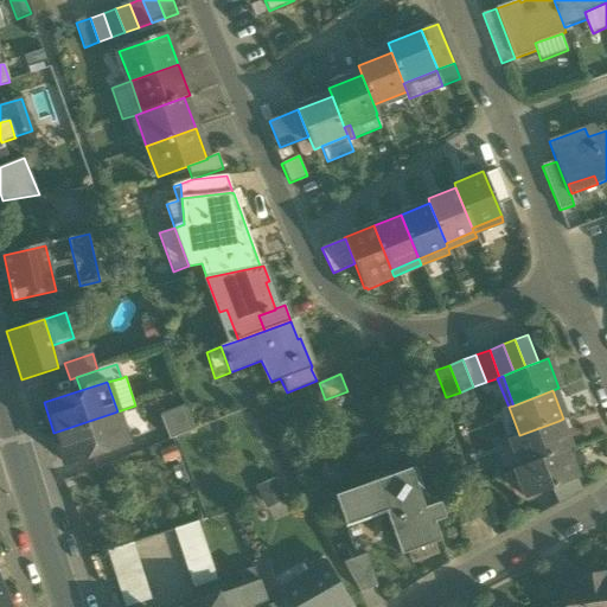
[(282,410),(289,423),(306,415),(300,402),(282,410)]
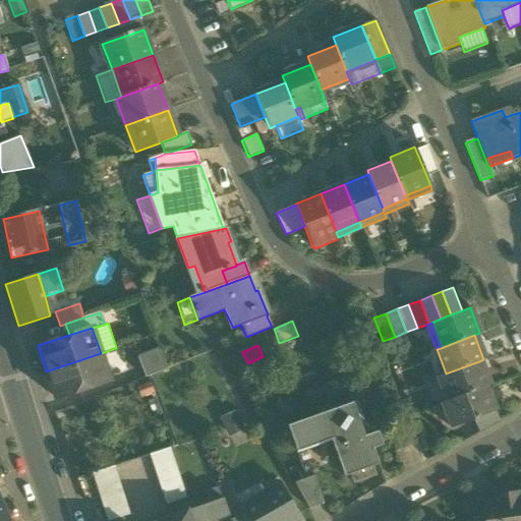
[(446,373),(437,349),(429,351),(440,375),(442,375),(446,373)]
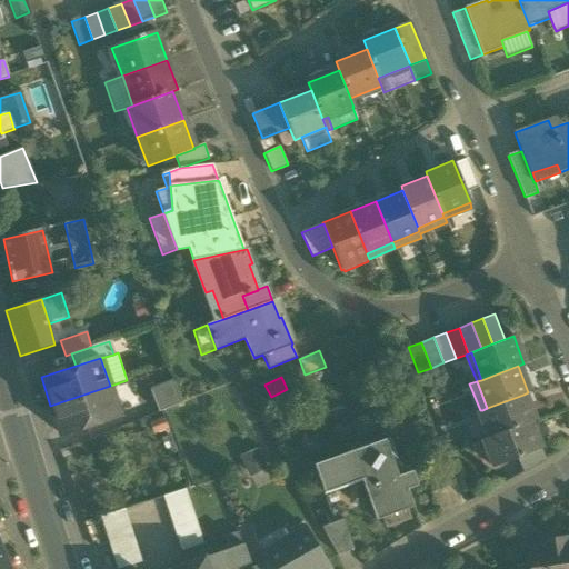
[(150,391),(159,413),(182,403),(173,382),(150,391)]
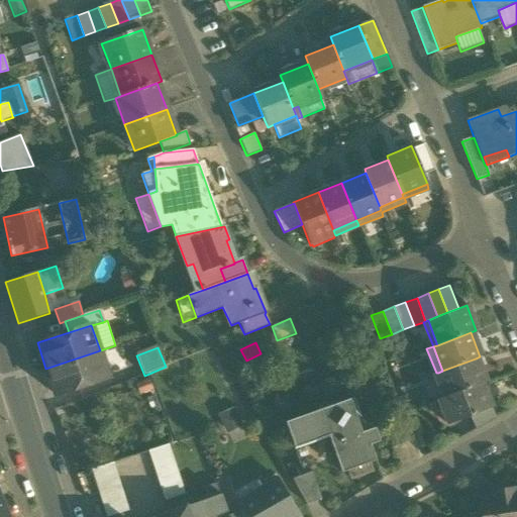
[(240,349),(239,348),(223,358),(229,370),(246,360),(240,349)]
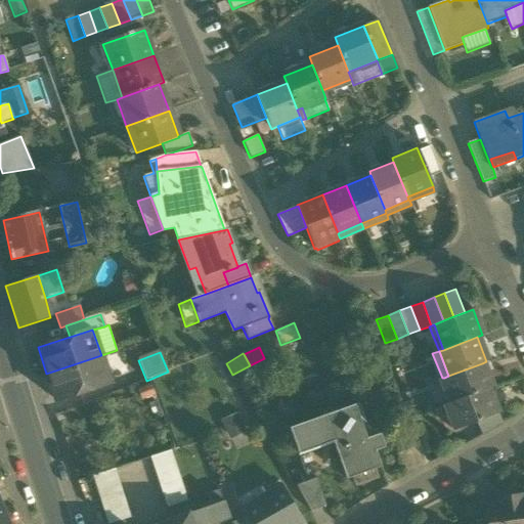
[(110,382),(101,355),(46,374),(55,401),(79,393),(79,392),(110,382)]
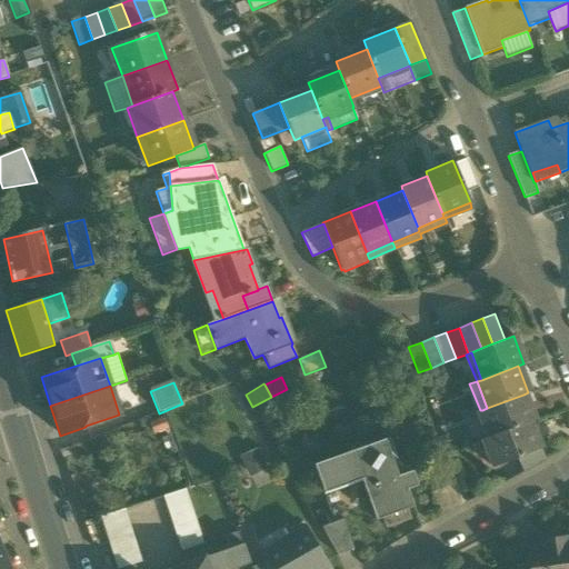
[(482,410),(492,437),(527,423),(533,420),(523,395),(487,408),(482,410)]
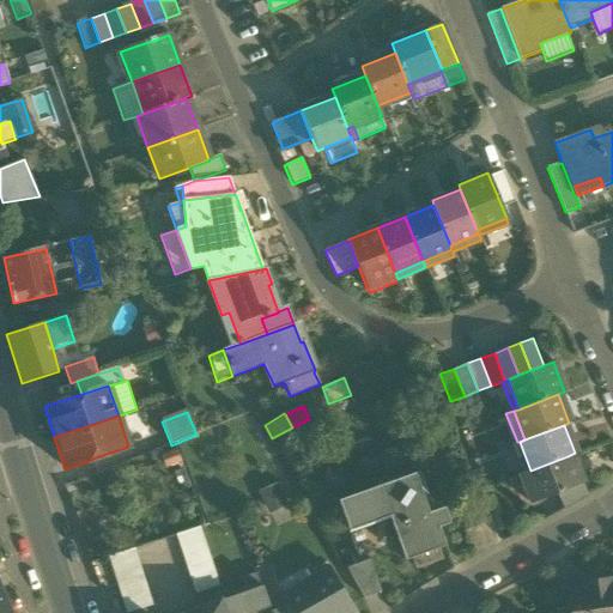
[(513,444),(523,473),(526,472),(530,471),(520,442),(517,442),(513,444)]
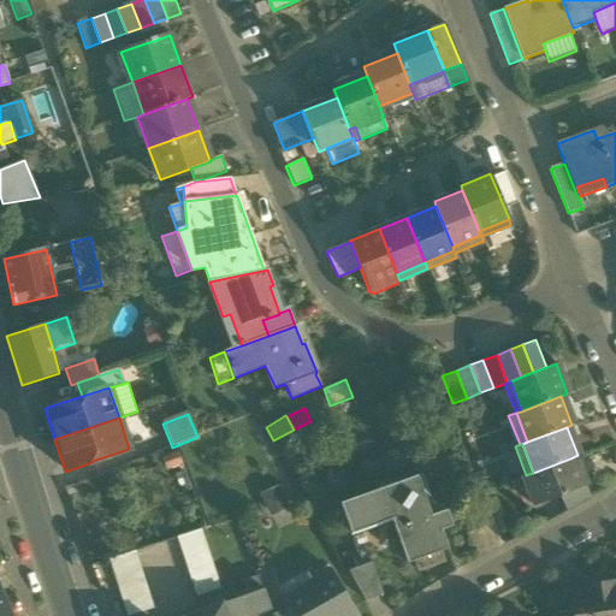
[(582,486),(570,458),(533,473),(528,474),(539,502),(529,505),(531,507),(558,496),(582,486)]
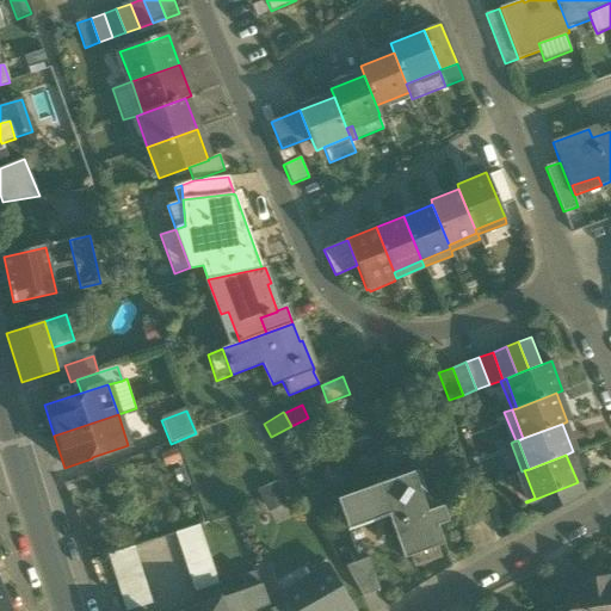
[(535,498),(524,470),(522,471),(516,473),(525,501),(535,498)]
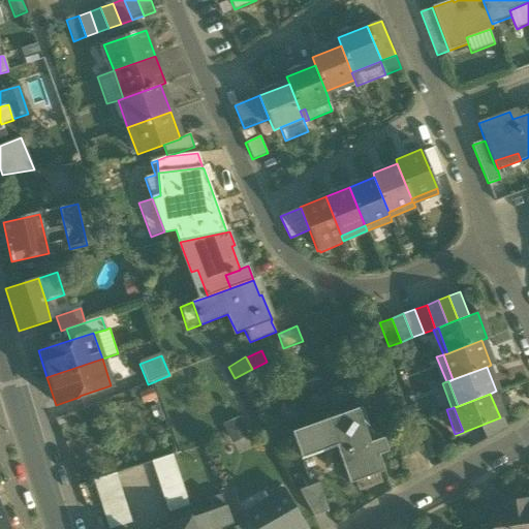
[(335,447),(347,485),(382,473),(373,443),(368,445),(356,409),(321,421),(322,426),(291,436),(300,460),(335,447)]
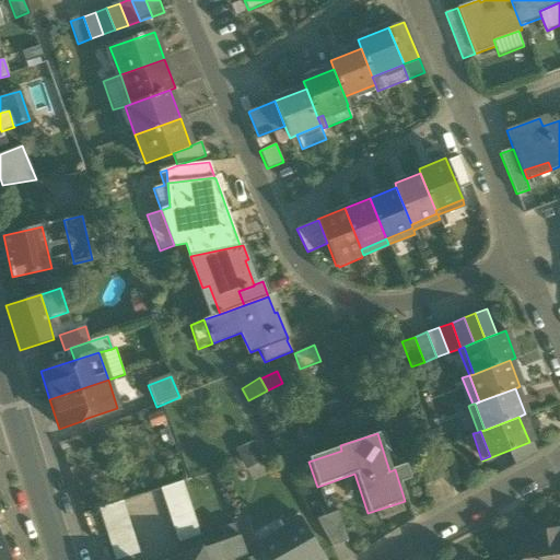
[(264,463),(254,441),(236,450),(245,470),(264,463)]
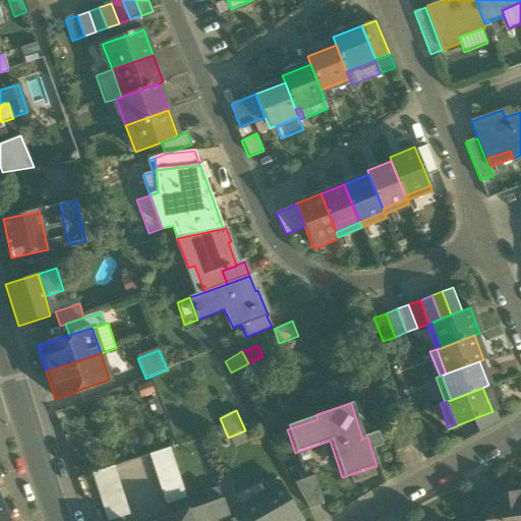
[(496,410),(493,411),(472,419),(478,433),(500,422),(496,410)]
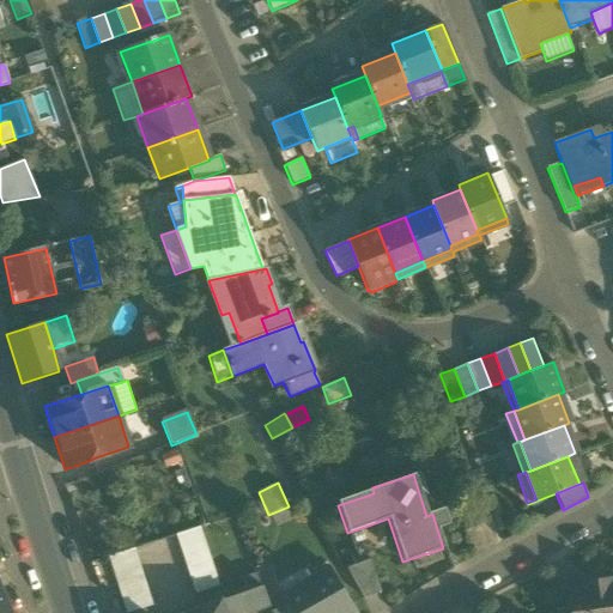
[(463,503),(474,529),(487,525),(478,498),(463,503)]
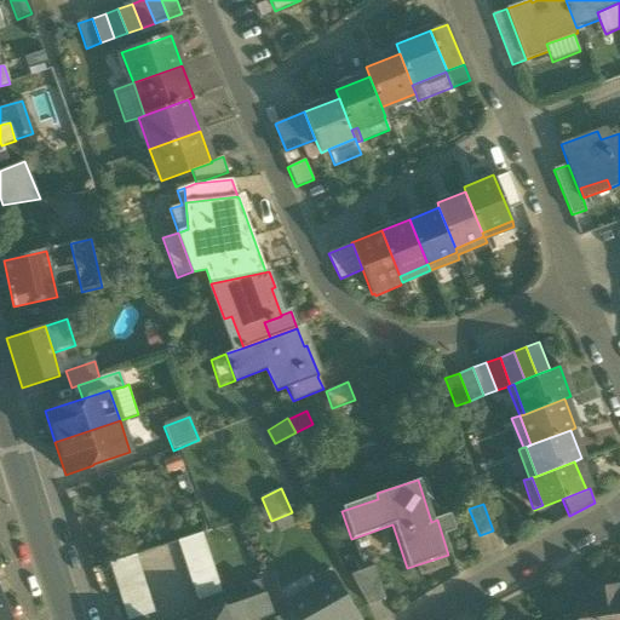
[(177,543),(196,603),(220,595),(200,534),(177,543)]
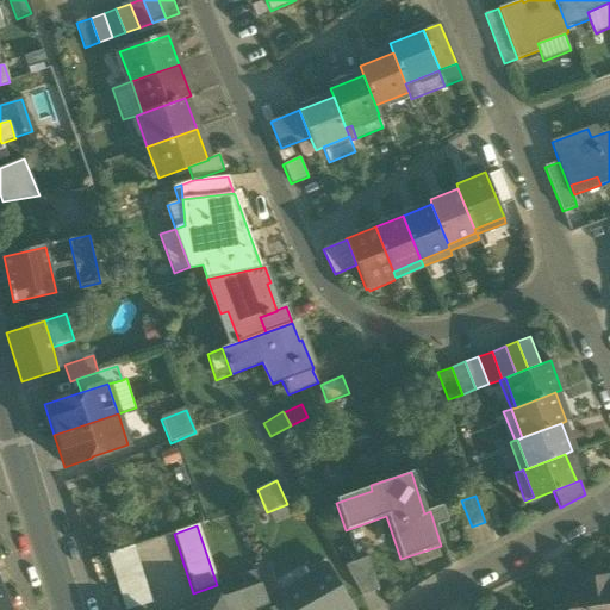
[(107,555),(124,609),(130,609),(150,604),(132,547),(107,555)]
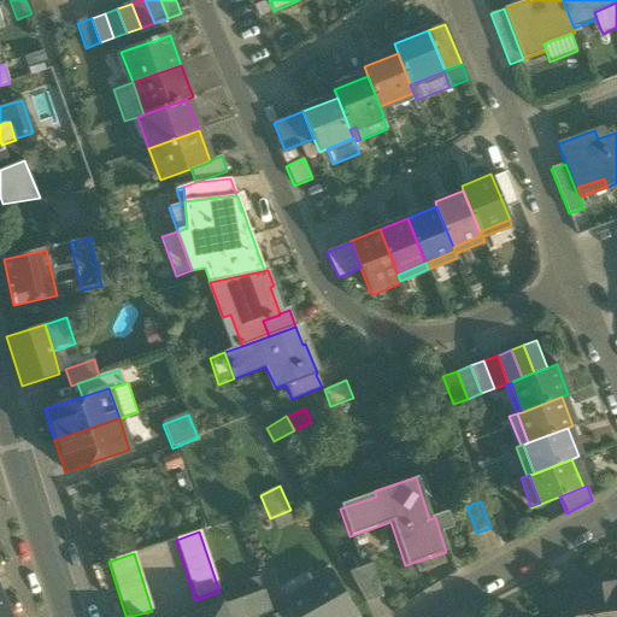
[(350,573),(366,604),(383,598),(372,565),(350,573)]
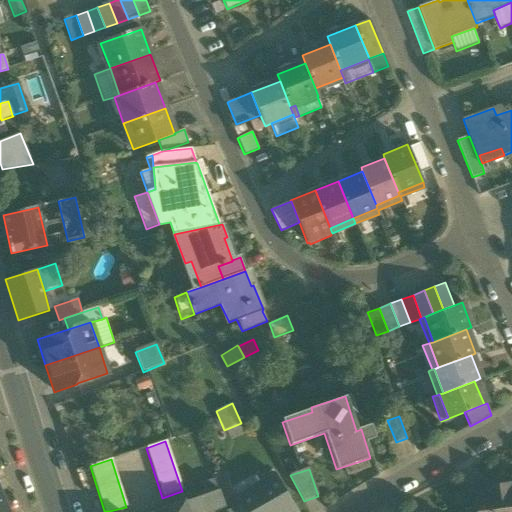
[(241,511),(290,511),(295,509),(275,475),(249,490),(252,495),(237,503),(241,511)]
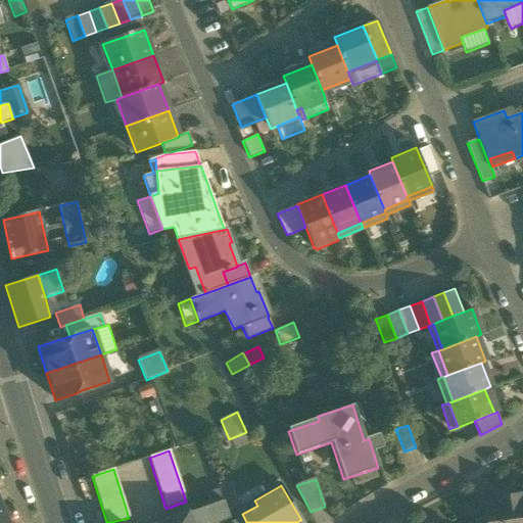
[(191,500),(195,512),(225,502),(220,489),(191,500)]
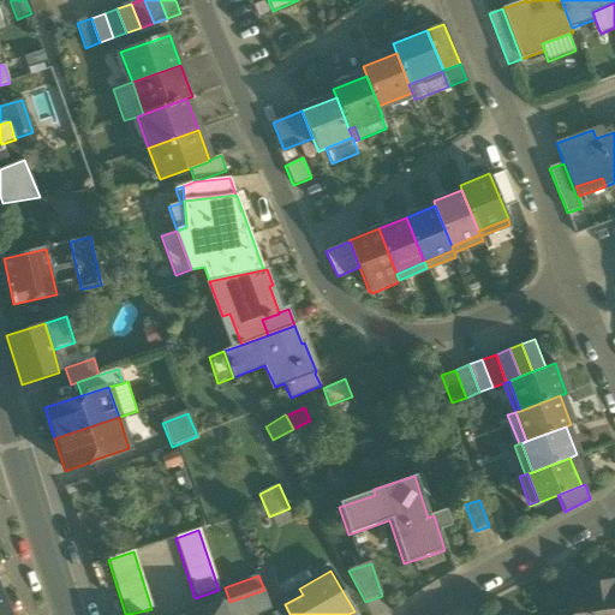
[(614,614),(614,586),(569,592),(572,609),(572,614),(614,614)]
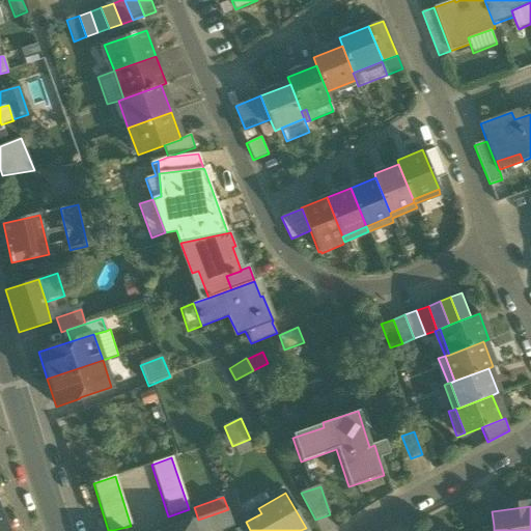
[(0,530),(9,530),(0,508),(0,530)]
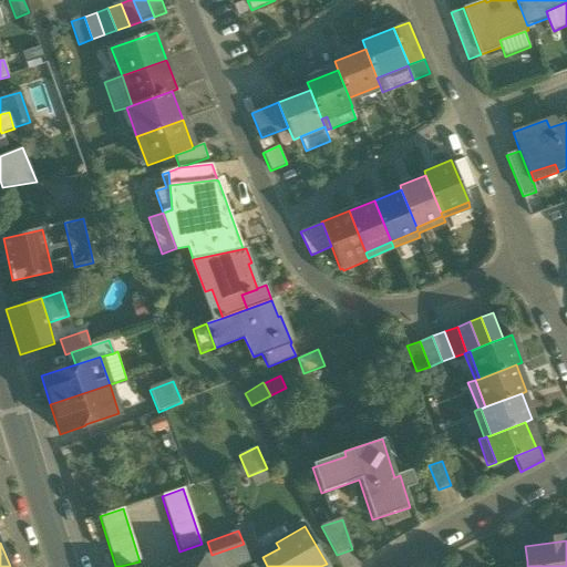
[(259,553),(263,557),(279,548),(276,543),(259,553)]
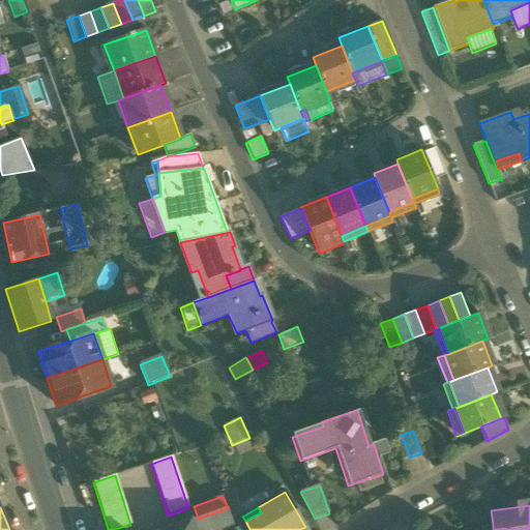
[(212,529),(232,523),(228,508),(198,519),(192,521),(194,529),(212,529)]
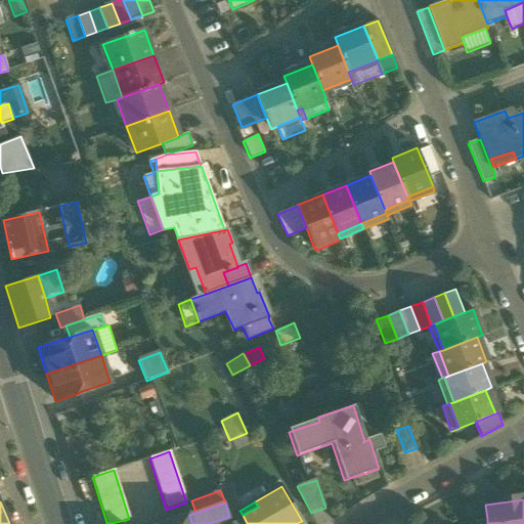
[(191,523),(189,515),(188,514),(161,523),(191,523)]
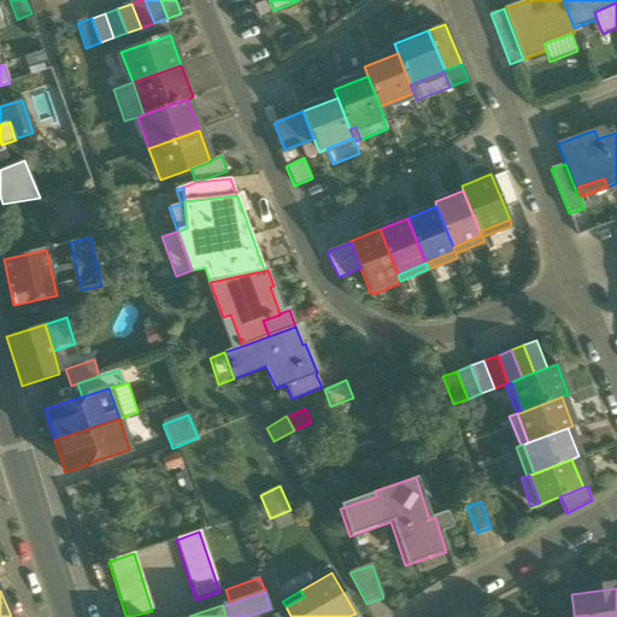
[(272,613),(274,616),(291,616),(286,606),(272,613)]
